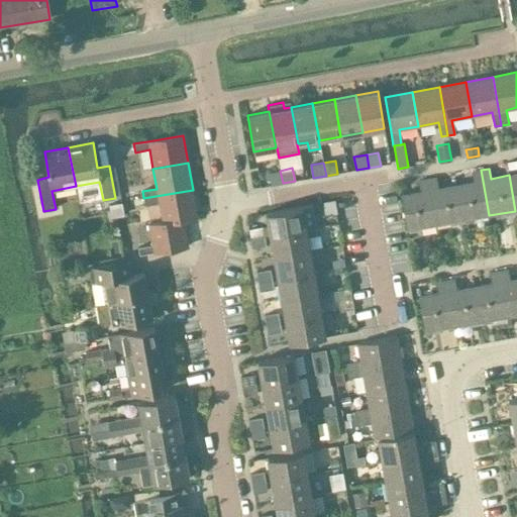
[(489,215),(481,170),(473,172),(475,181),(455,185),(461,220),(489,215)]
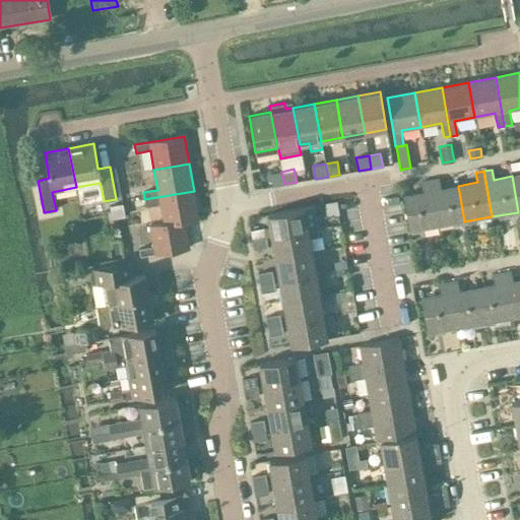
[(284,184),(281,172),(269,174),(272,186),(284,184)]
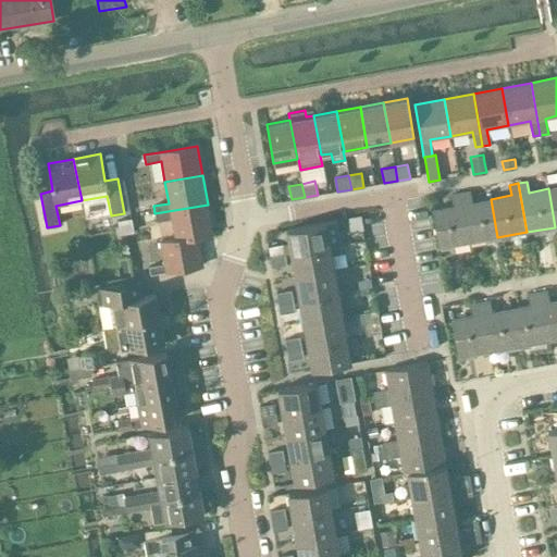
[(497,237),(491,199),(471,202),(469,192),(460,194),(469,243),(497,237)]
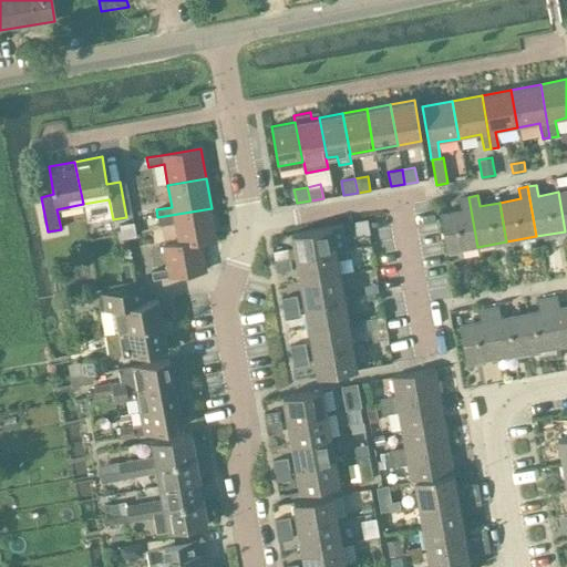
[(477,247),(468,197),(460,198),(462,209),(441,213),(447,253),(477,247)]
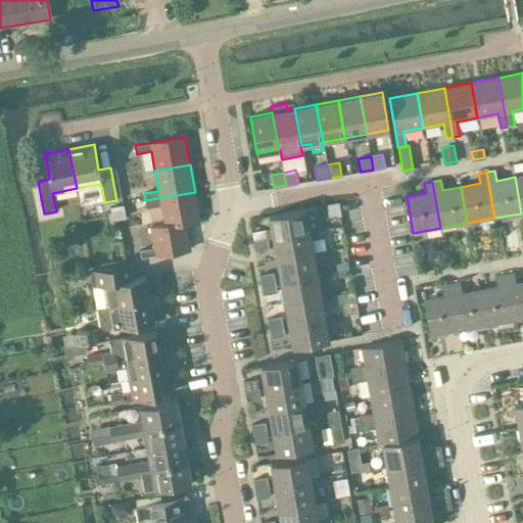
[(146,207),(160,205),(164,225),(185,222),(199,220),(195,192),(145,200),(146,207)]
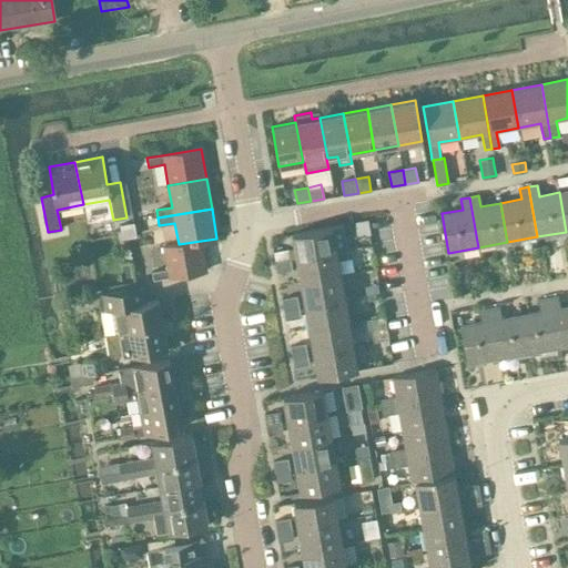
[(368,219),(353,221),(355,235),(371,232),(368,219)]
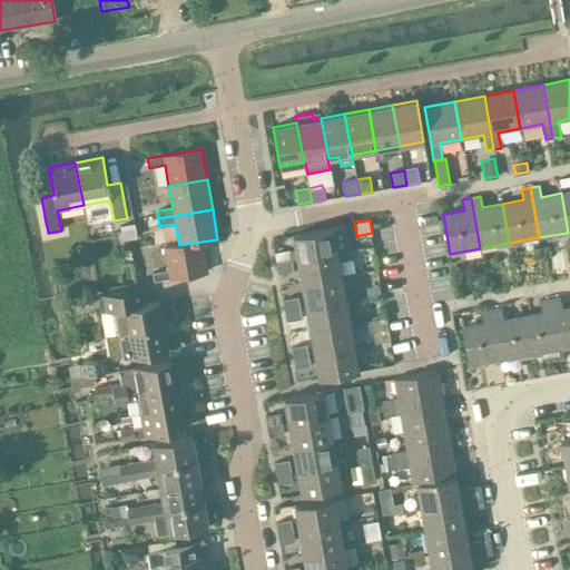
[(133,222),(119,224),(121,238),(135,236),(133,222)]
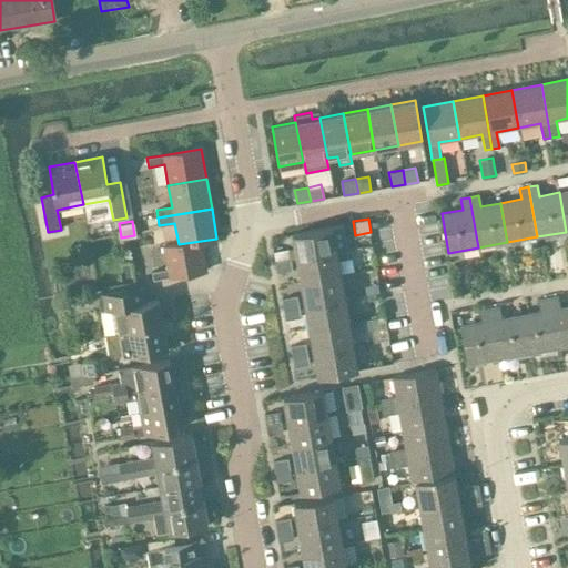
[(347,250),(343,225),(292,234),(296,259),(336,252),(347,250)]
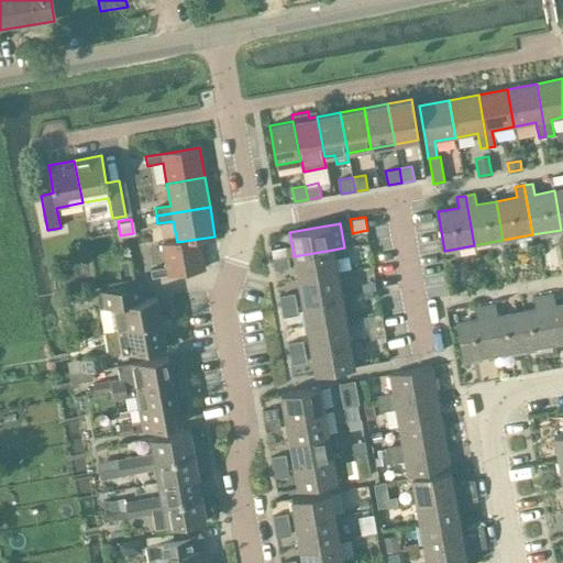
[(199,239),(177,242),(162,244),(166,267),(150,269),(152,278),(167,275),(205,268),(199,239)]
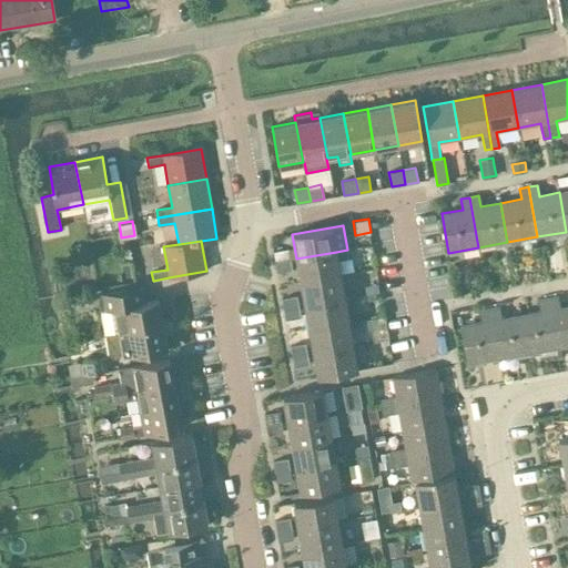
[(273,252),(275,262),(290,260),(288,249),(273,252)]
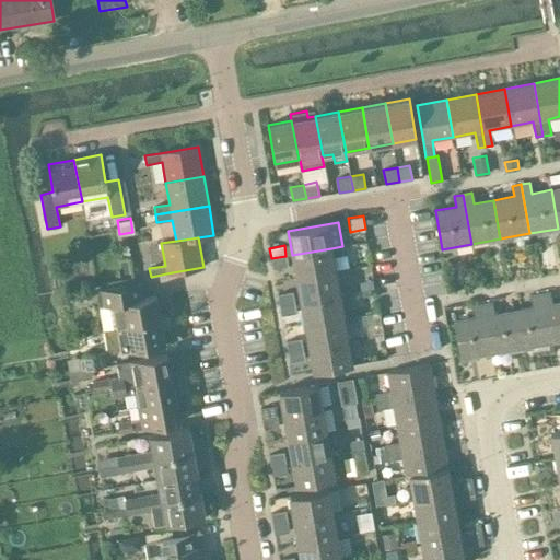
[(336,271),(331,248),(292,255),(296,279),(336,271)]
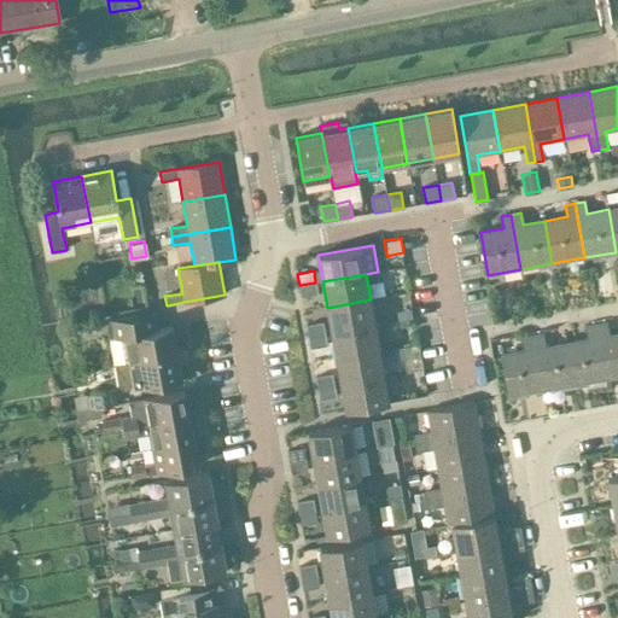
[(315,283),(299,285),(301,297),(318,295),(315,283)]
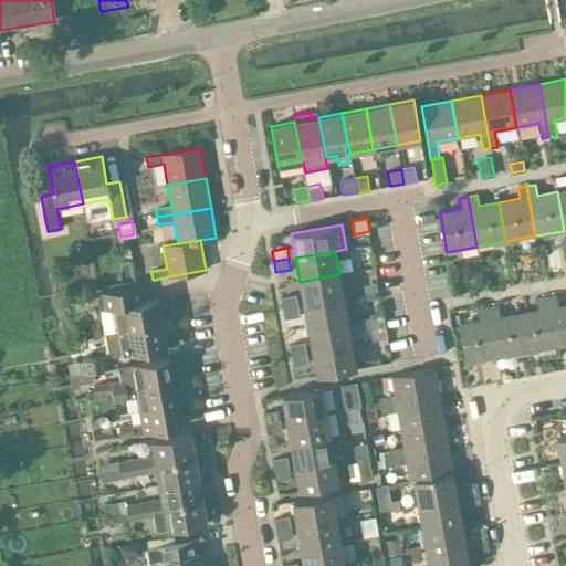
[(344,297),(339,274),(300,282),(303,305),(344,297)]
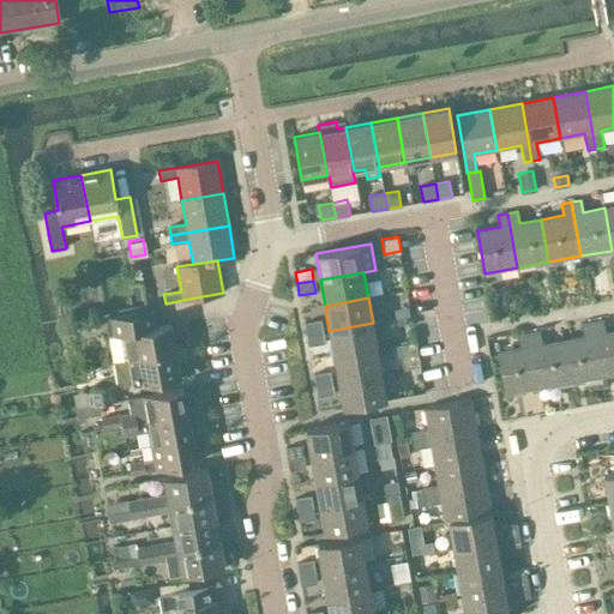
[(409,305),(395,307),(397,317),(410,312),(409,305)]
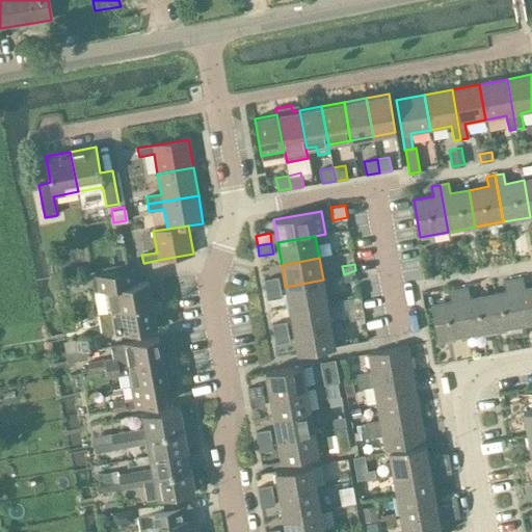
[(118,271),(91,275),(95,292),(99,313),(110,311),(153,303),(149,281),(136,283),(121,286),(118,271)]
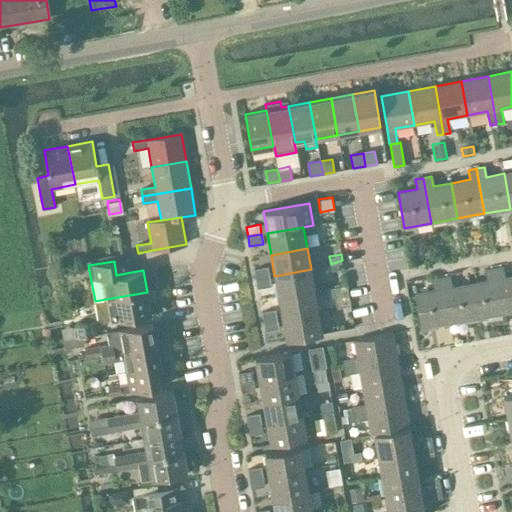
[(255,279),(269,277),(267,267),(253,269),(255,279)]
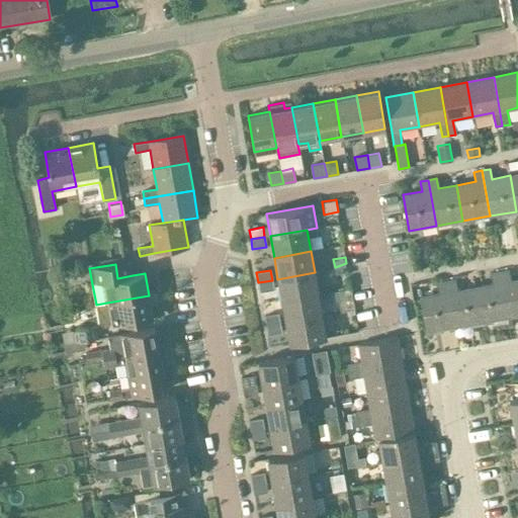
[(517,315),(517,278),(509,280),(508,270),(499,272),(507,318),(517,315)]
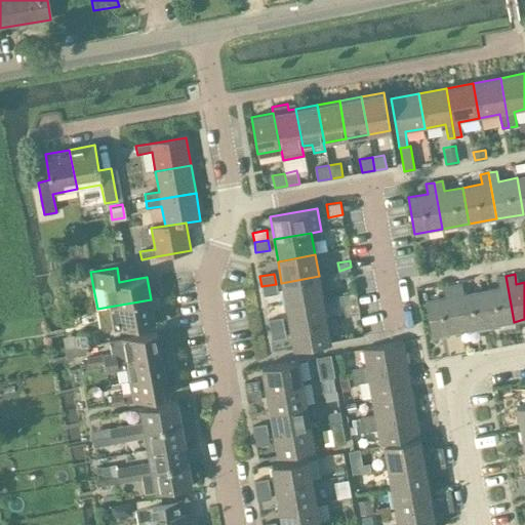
[(323,298),(319,276),(281,283),(285,305),(323,298)]
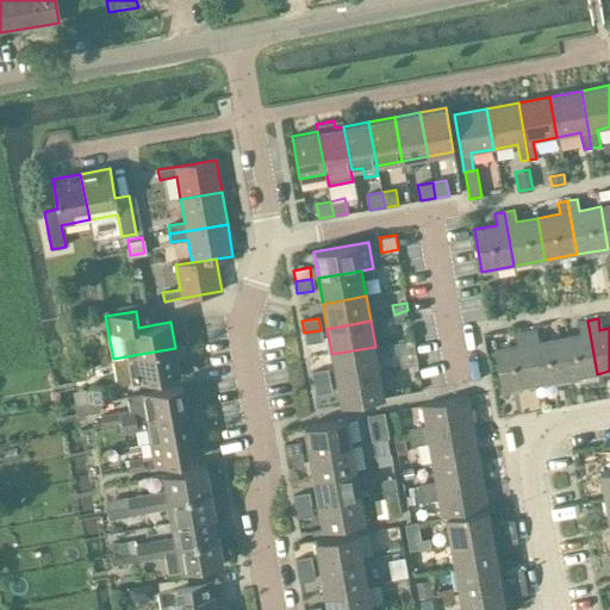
[(597,374),(587,321),(579,322),(580,334),(559,337),(566,379),(597,374)]
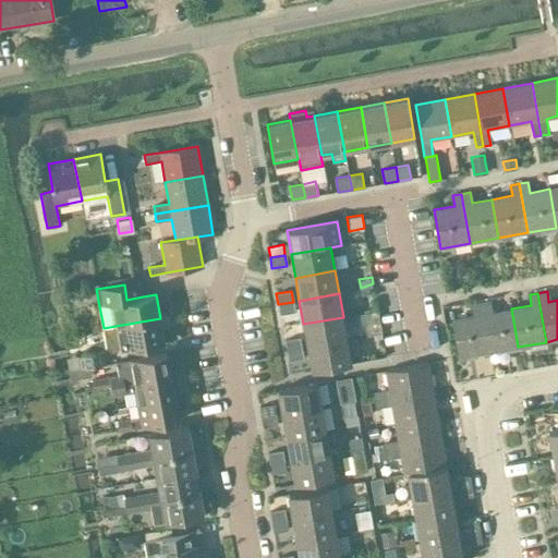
[(293,302),(278,304),(280,315),(295,312),(293,302)]
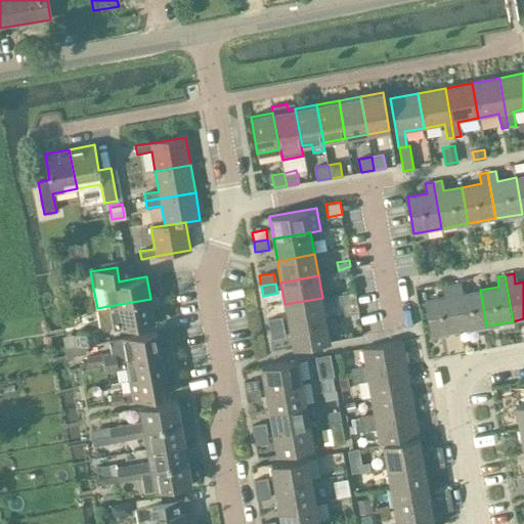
[(486,325),(480,290),(461,293),(460,284),(451,285),(460,331),(486,325)]
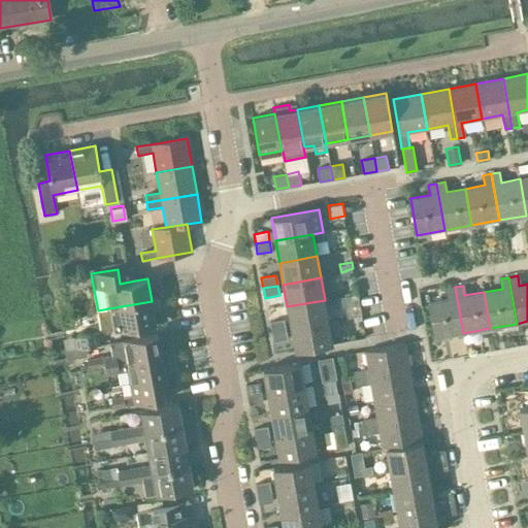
[(435,338),(463,333),(455,287),(447,288),(449,298),(429,302),(435,338)]
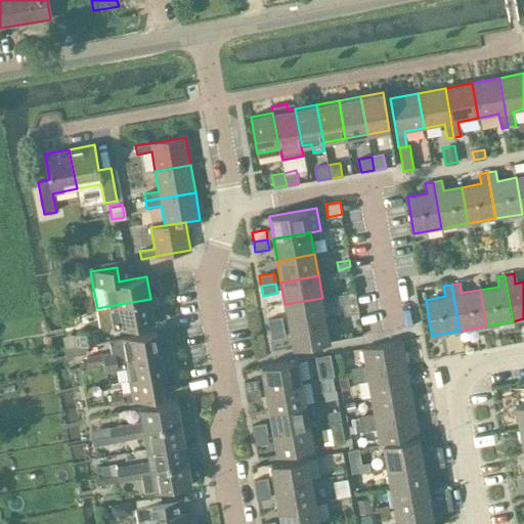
[(358,310),(355,291),(338,293),(340,303),(343,303),(345,313),(358,310)]
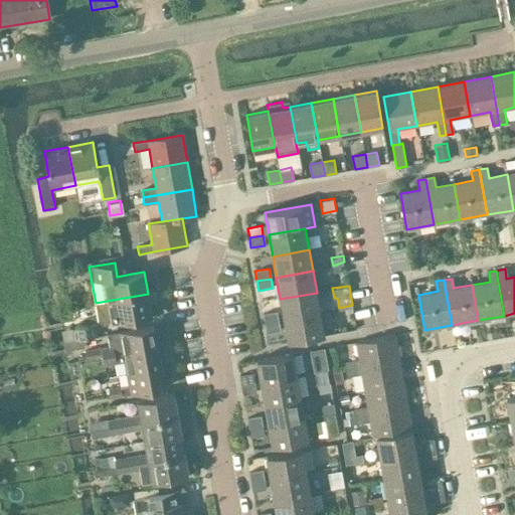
[(321,314),(317,293),(280,299),(284,320),(321,314)]
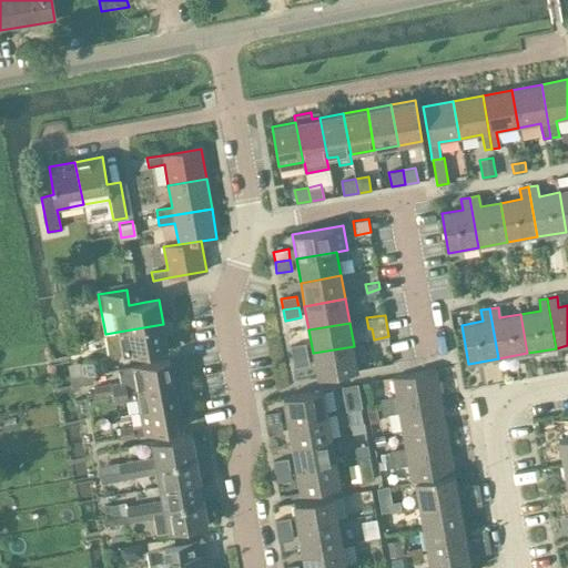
[(114,357),(122,356),(168,348),(163,324),(118,332),(104,335),(109,354),(114,357)]
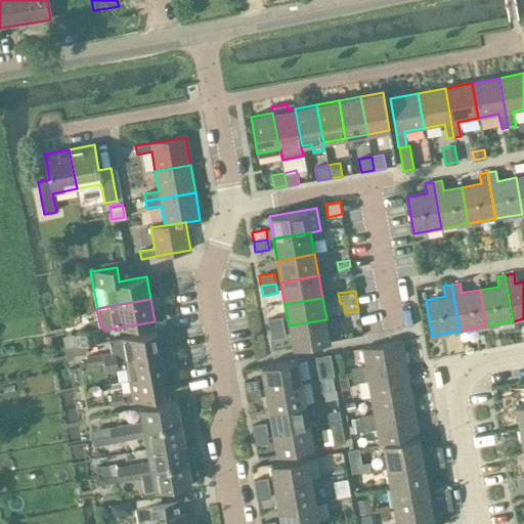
[(269,330),(284,326),(281,316),(267,319),(269,330)]
